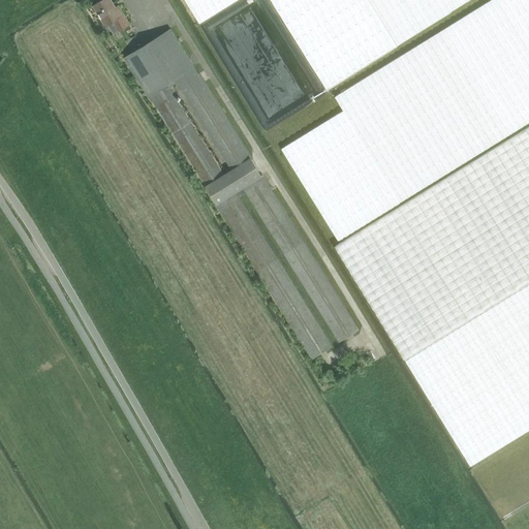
[(112,0),(102,0),(94,5),(106,26),(107,26),(113,34),(130,24),(119,5),(116,7),(112,0)]
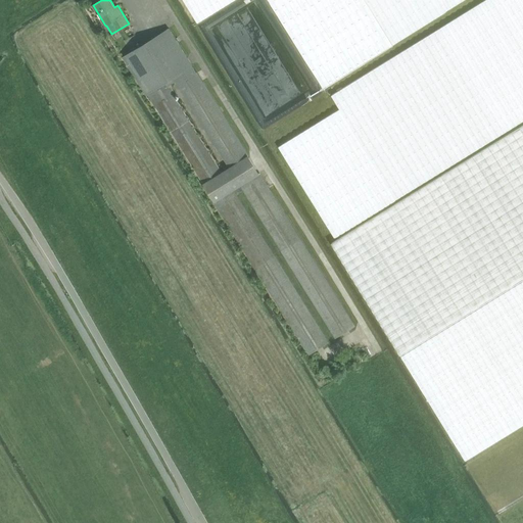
[(183,0),(198,24),(235,0),(183,0)]
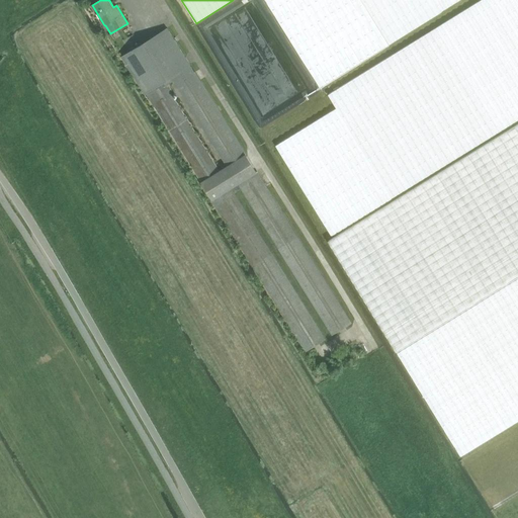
[(266,0),(320,87),(327,82),(379,50),(459,0),(266,0)]
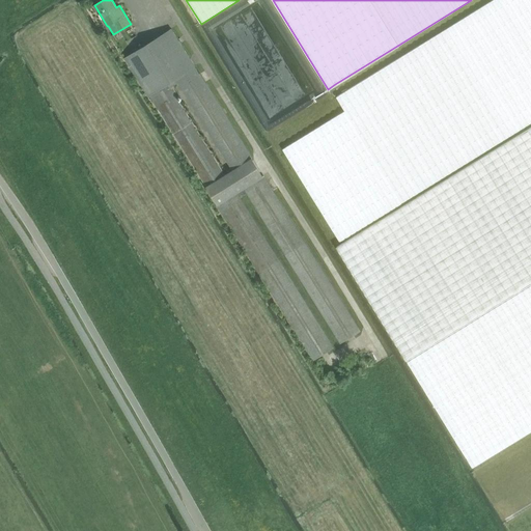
[(530,0),(492,0),(336,96),(344,111),(336,116),(283,149),(339,242),(530,122),(530,0)]
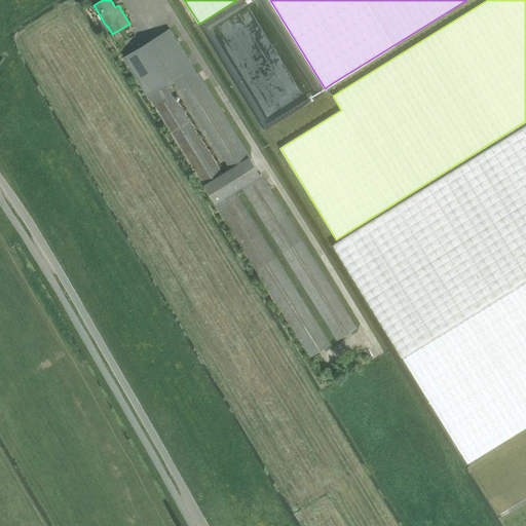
[(338,339),(357,328),(171,28),(124,57),(148,95),(149,94),(311,355),(330,344),(237,195),(246,190),(338,339)]
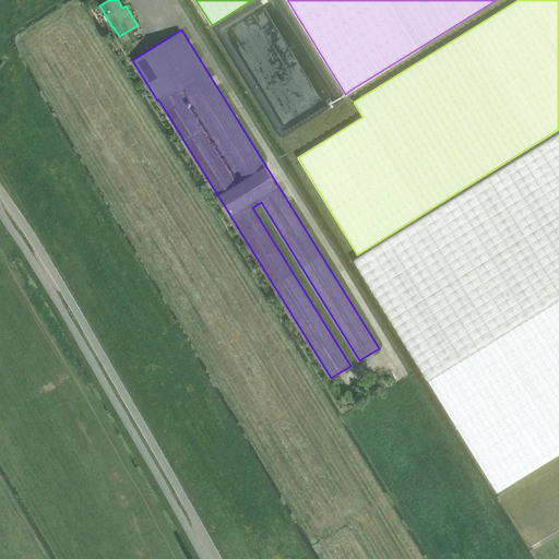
[(558,132),(355,259),(424,371),(429,381),(442,402),(498,491),(558,453),(558,132)]
